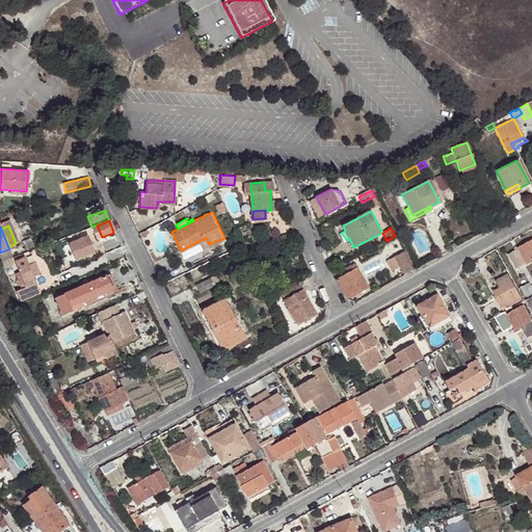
[(87,237),(68,244),(74,260),(94,253),(87,237)]
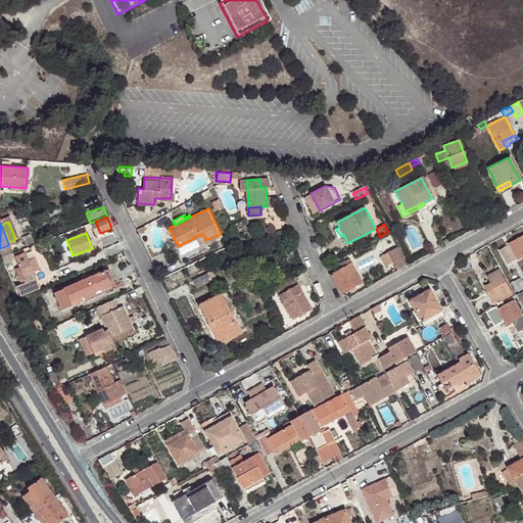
[(522,236),(510,244),(512,249),(517,259),(522,255),(522,236)]
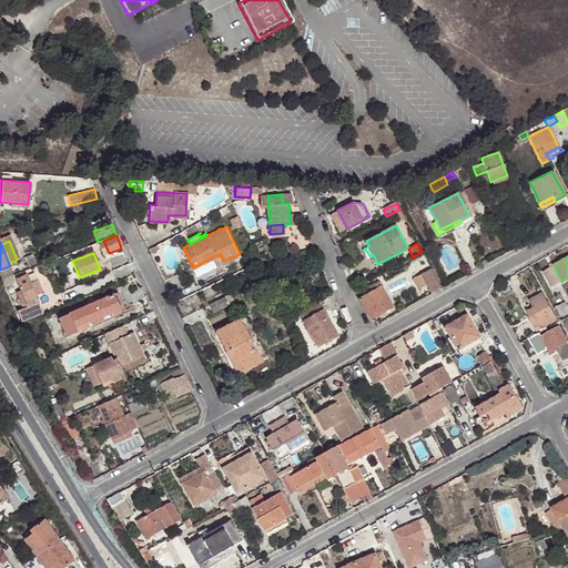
[(26,263),(28,269),(31,267),(37,265),(34,260),(26,263)]
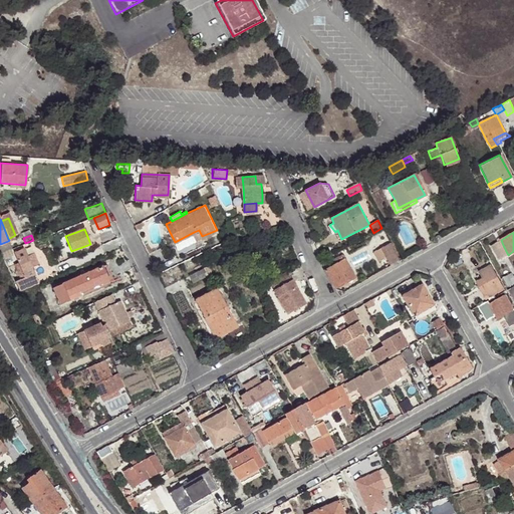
[(503,245),(501,240),(491,246),(498,261),(508,255),(503,245)]
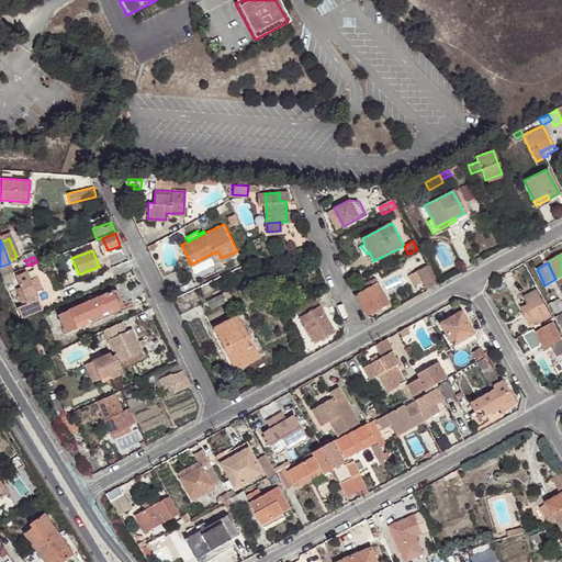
[(0,276),(13,271),(9,263),(0,267),(0,276)]
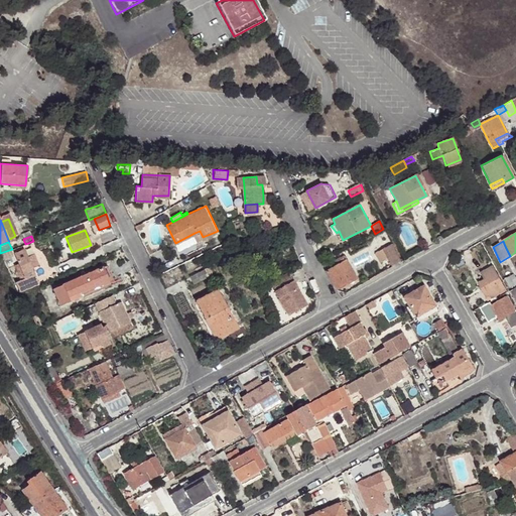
[(391,267),(400,262),(390,244),(381,249),(387,259),(391,267)]
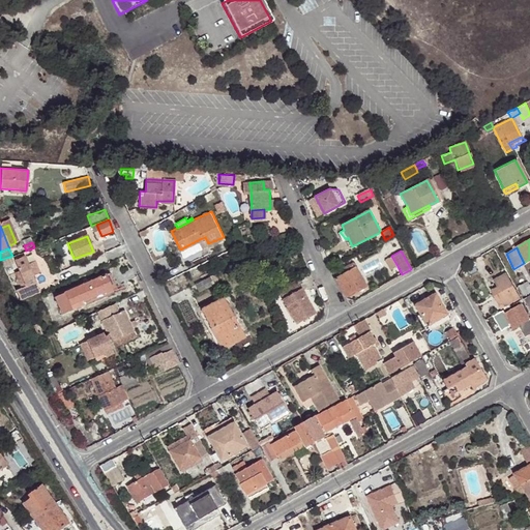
[(25,287),(35,282),(32,275),(27,263),(24,256),(12,261),(19,272),(25,287)]
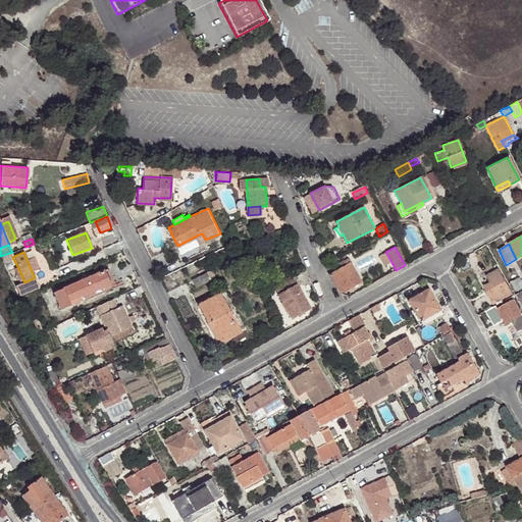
[(392,262),(385,252),(379,256),(385,266),(392,262)]
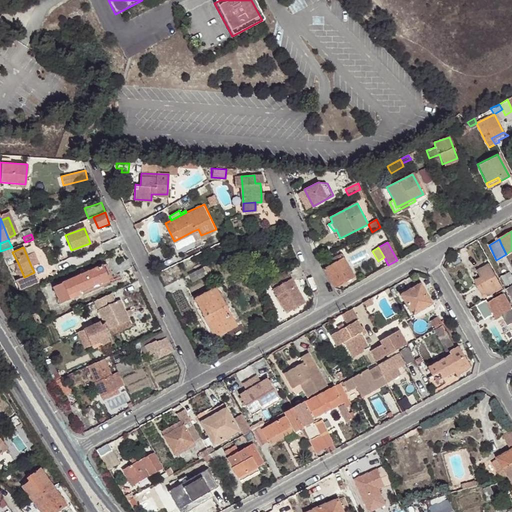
[(28,253),(26,254),(31,266),(33,265),(36,261),(32,253),(28,253)]
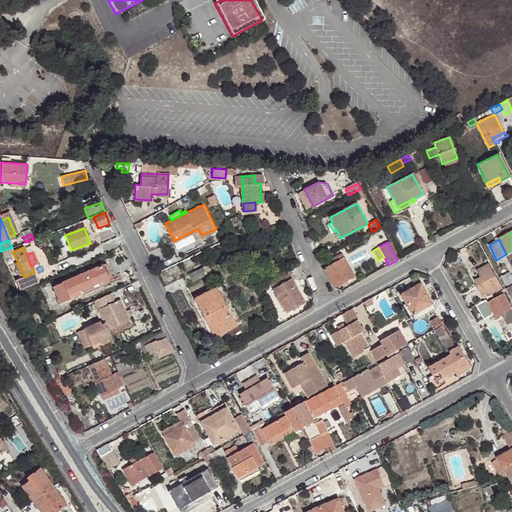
[(334,264),(344,258),(342,254),(332,259),(334,264)]
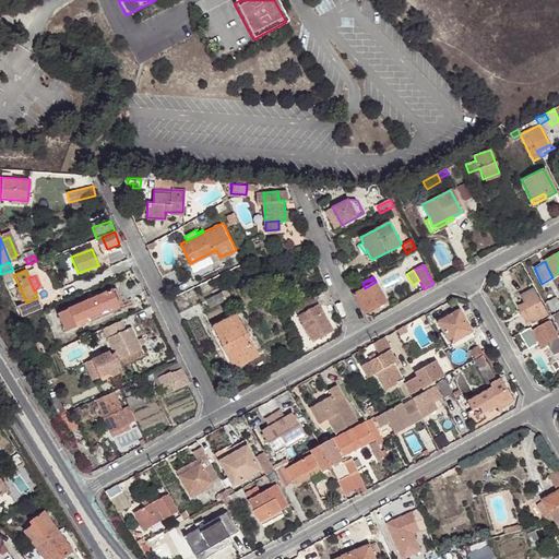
[(16,284),(14,278),(7,281),(10,287),(16,284)]
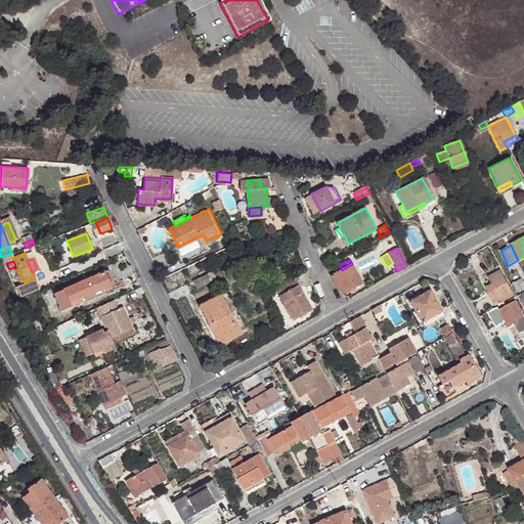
[(342,270),(332,275),(341,293),(361,282),(352,264),(342,270)]
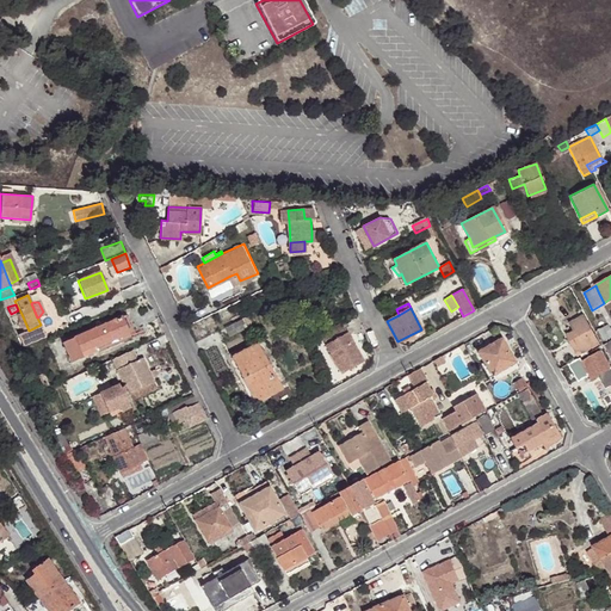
[(18,315),(25,332),(29,331),(22,314),(18,315)]
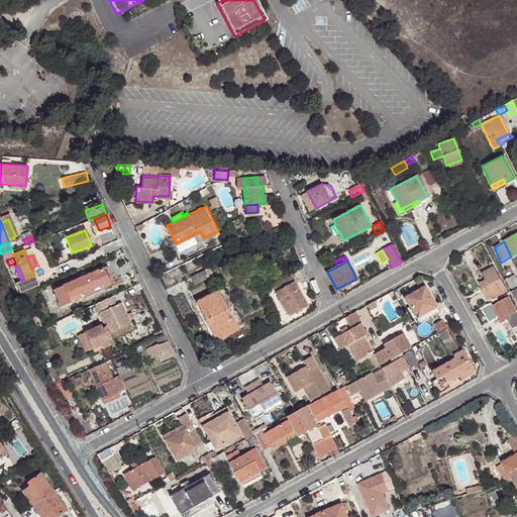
[(70,302),(69,300),(68,297),(82,292),(83,294),(109,283),(103,268),(53,290),(60,306),(70,302)]
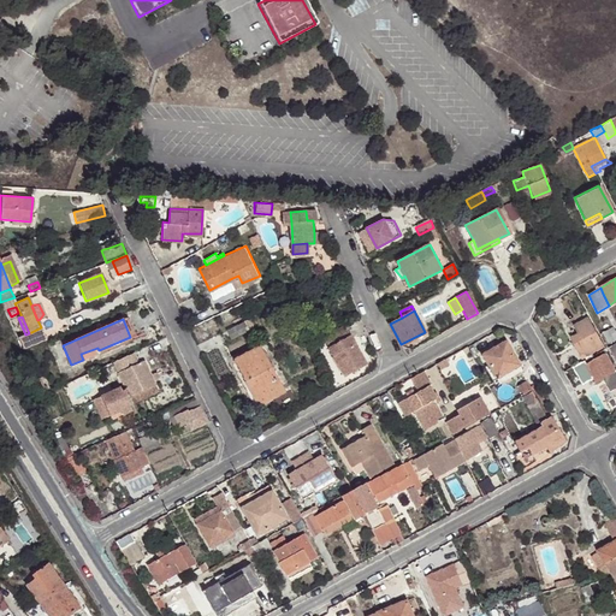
[(242,323),(247,331),(253,329),(248,319),(242,323)]
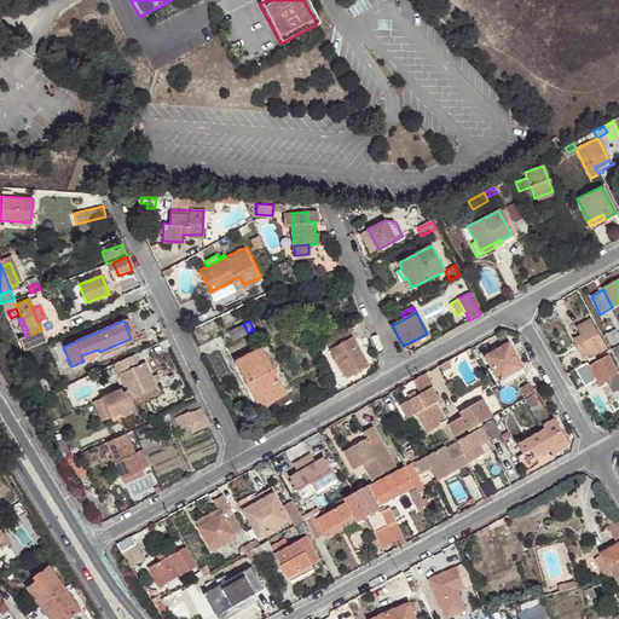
[(583,336),(593,354),(606,347),(591,320),(578,328),(583,336)]
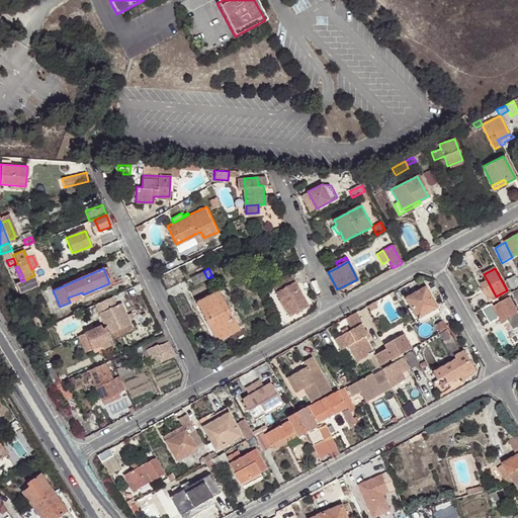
[(195,285),(207,278),(203,271),(191,277),(195,285)]
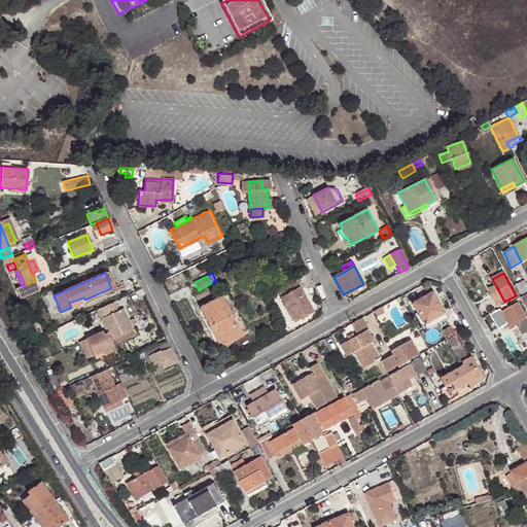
[(276,288),(281,296),(301,286),(295,278),(276,288)]
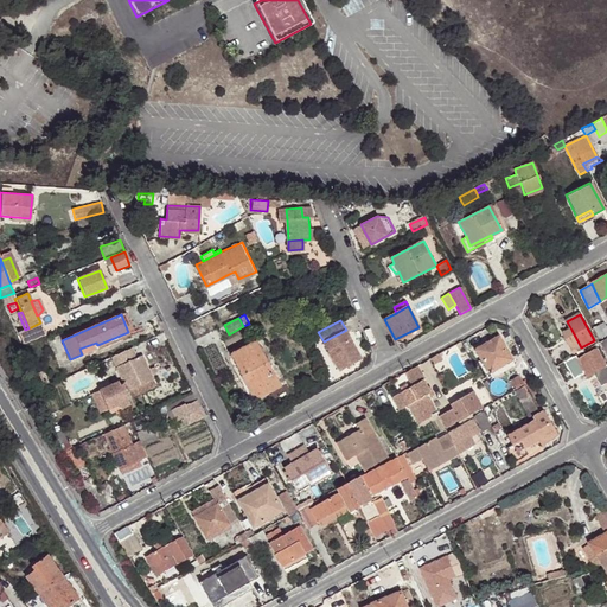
[(606,325),(605,321),(594,327),(600,338),(606,333),(606,325)]
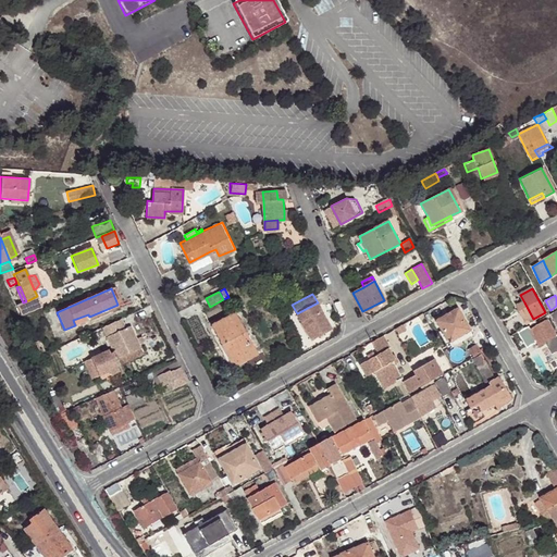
[(16,306),(21,316),(41,306),(37,296),(26,301),(23,302),(16,306)]
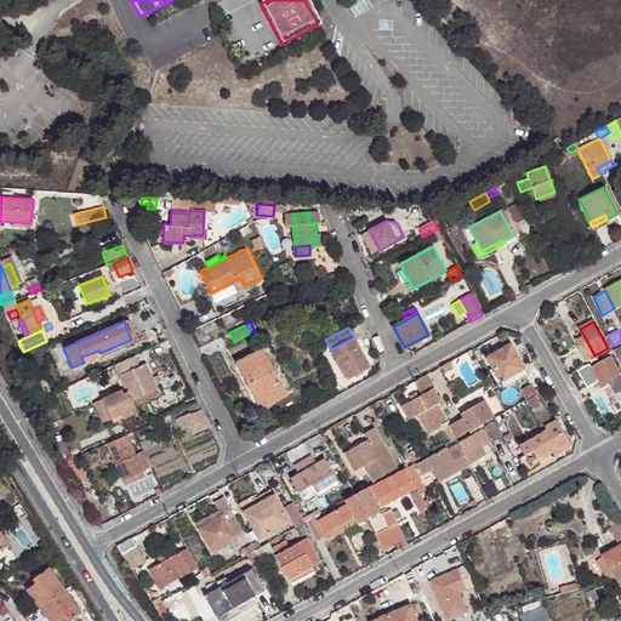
[(354,337),(331,349),(336,358),(358,346),(354,337)]
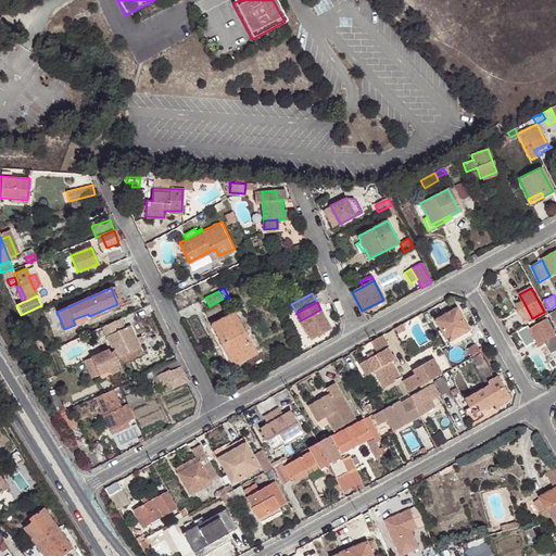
[(526,323),(532,318),(523,302),(516,305),(526,323)]
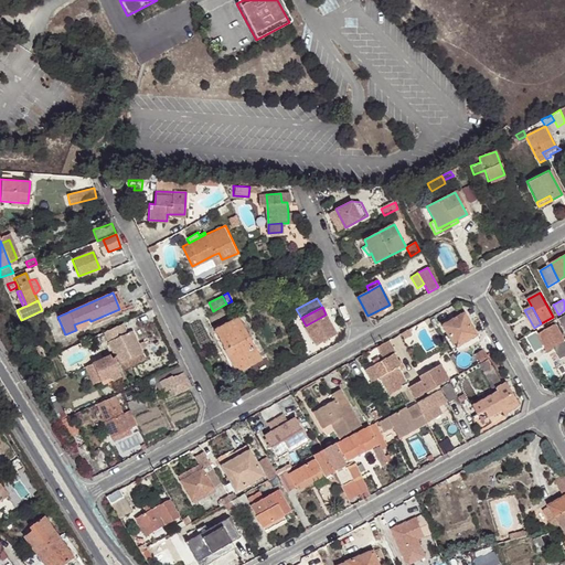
[(443,324),(455,347),(476,336),(464,312),(443,324)]
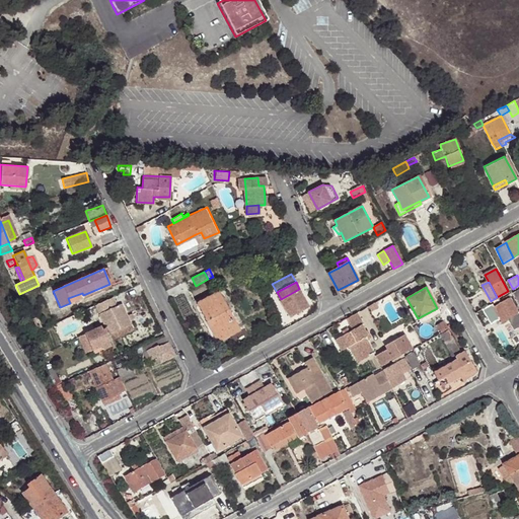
[(299,289),(281,299),(291,316),(309,306),(299,289)]
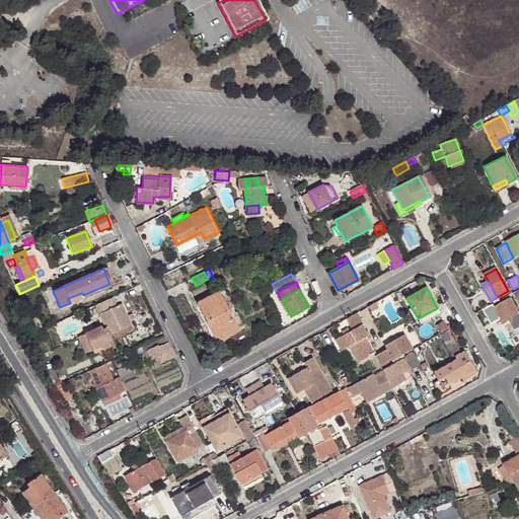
[(209,324),(218,341),(239,329),(219,291),(198,302),(202,311),(209,324)]
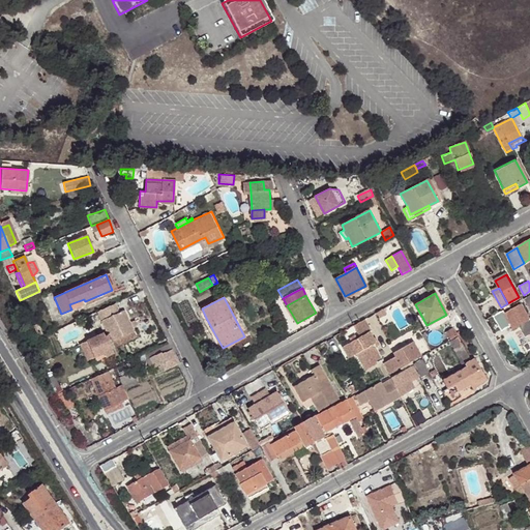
[(115,302),(96,311),(106,331),(108,334),(111,341),(134,330),(133,328),(130,324),(124,310),(119,312),(115,302)]
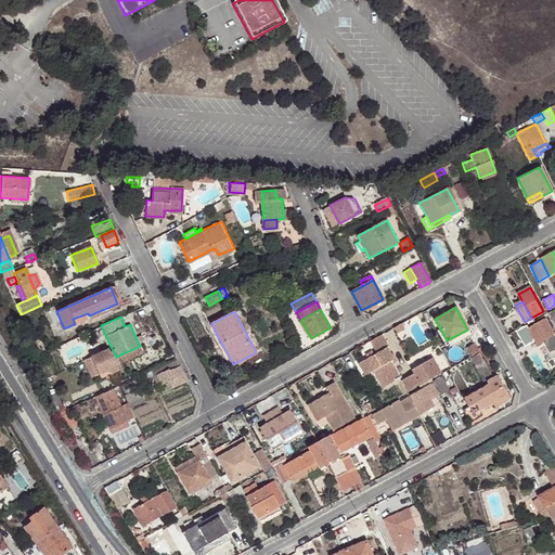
[(545,340),(551,337),(554,335),(550,325),(553,324),(549,317),(536,323),(545,340)]
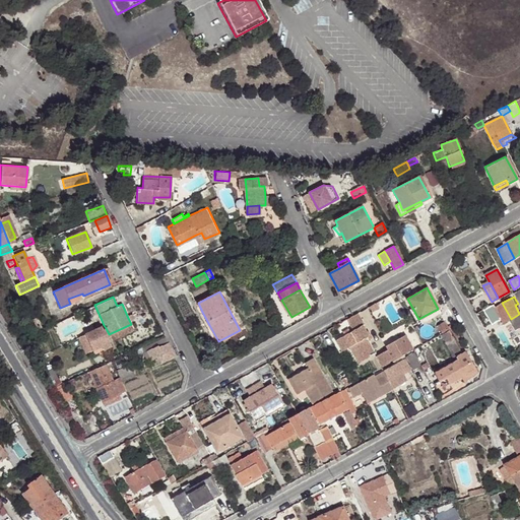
[(376,302),(370,306),(373,311),(379,308),(376,302)]
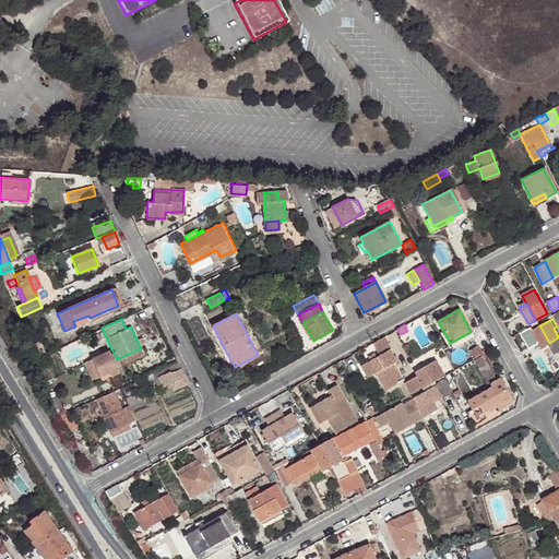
[(540,346),(549,343),(539,325),(532,330),(540,346)]
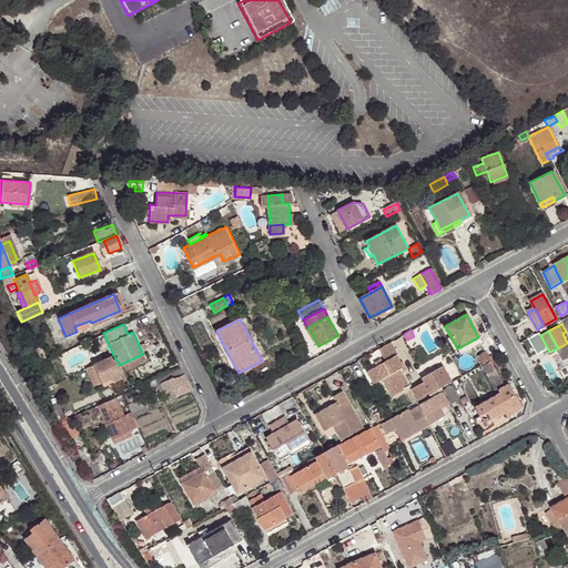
[(478,337),(457,348),(459,355),(480,343),(478,337)]
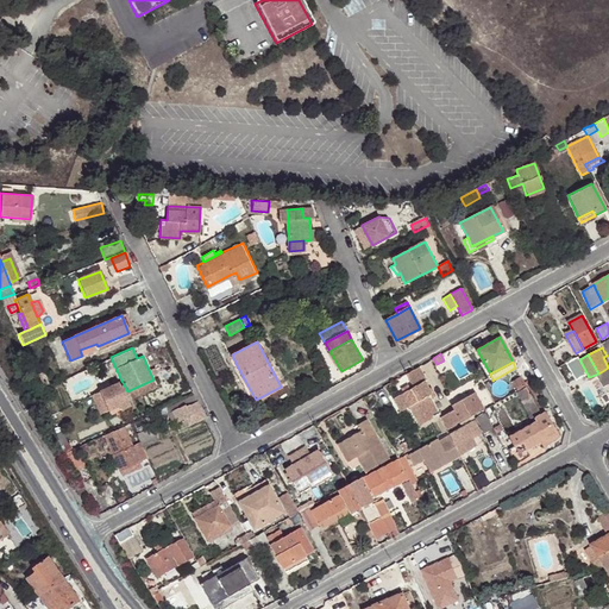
[(233,366),(242,383),(245,381),(237,365),(233,366)]
